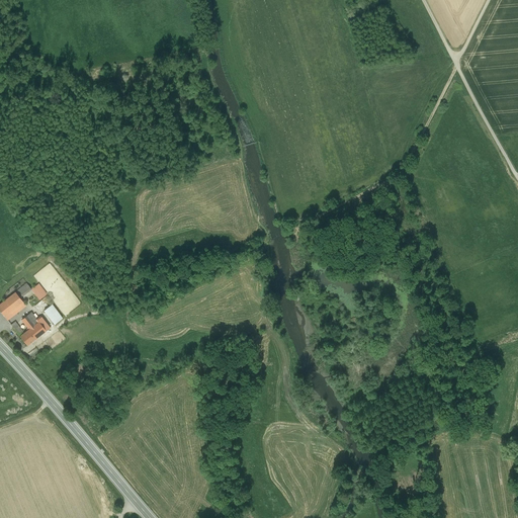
[(26,283),(0,304),(0,311),(7,320),(26,306),(20,298),(31,289),(26,283)]
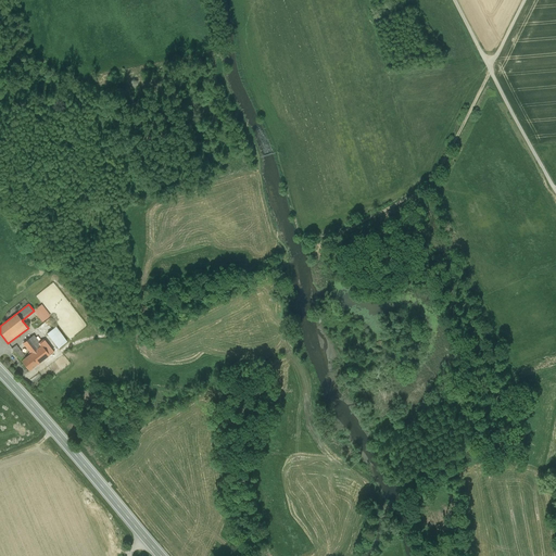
[(40,305),(35,310),(43,320),(49,316),(40,305)]
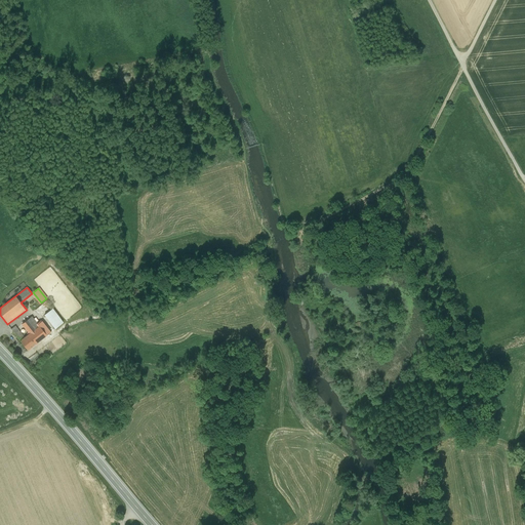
[(52,309),(44,315),(55,328),(63,322),(52,309)]
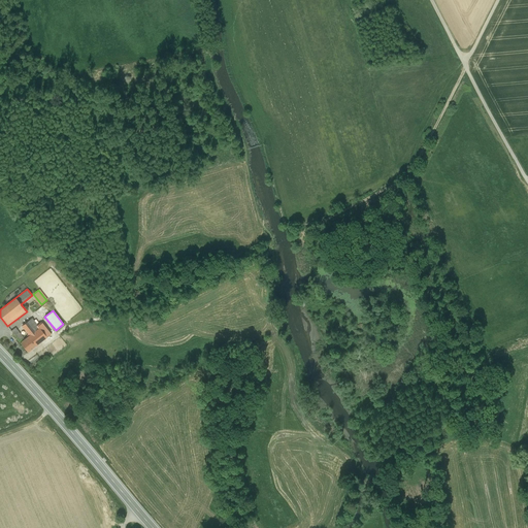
[(28,336),(35,345),(51,334),(41,322),(37,325),(32,319),(22,326),(29,335),(28,336)]
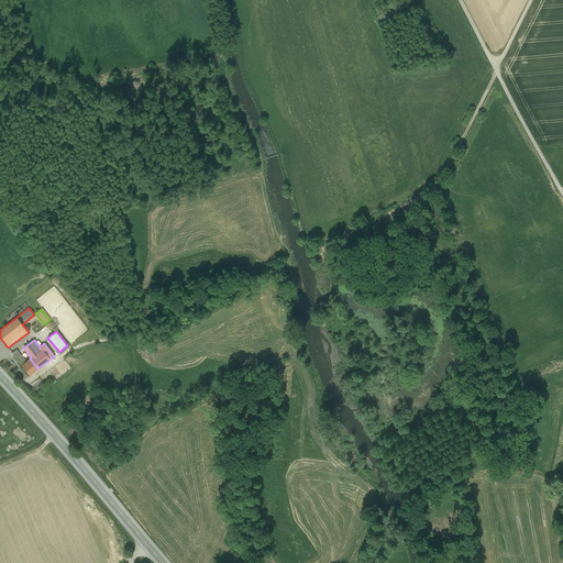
[(24,363),(26,362),(17,350),(11,353),(18,361),(22,360),(24,363)]
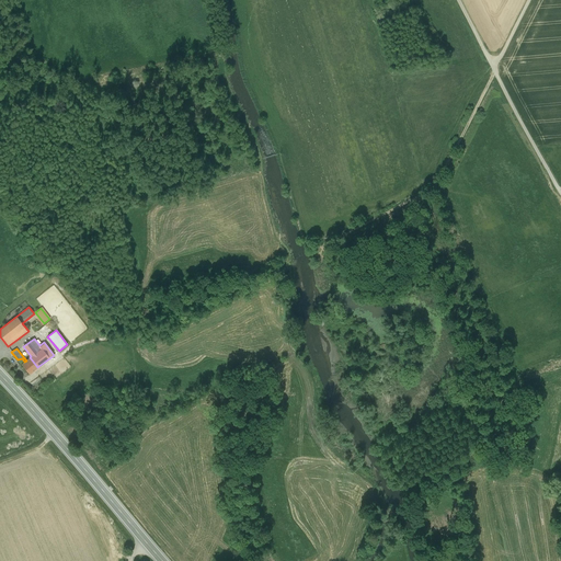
[(18,359),(30,374),(37,367),(30,357),(26,361),(24,362),(22,358),(18,359)]
